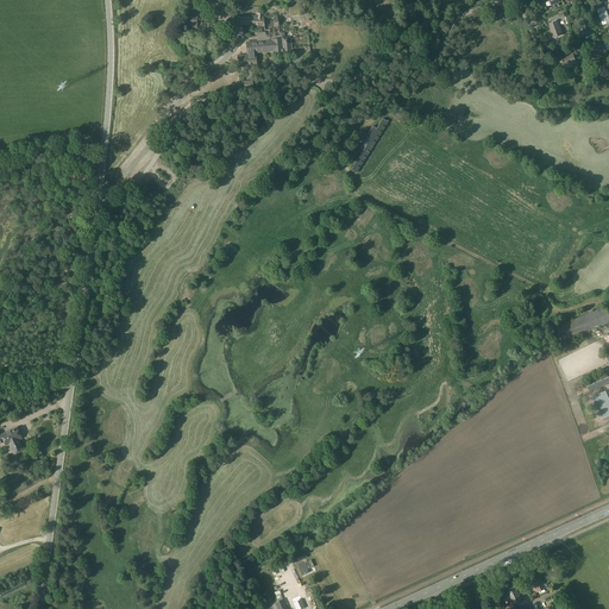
[(608,23),(608,17),(604,7),(597,10),(603,25),(608,23)]
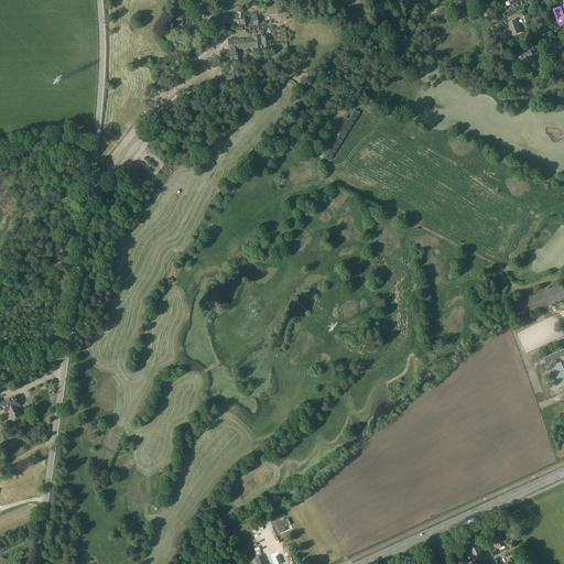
[(271,29),(286,28),(286,21),(280,22),(280,21),(272,22),(271,13),(267,13),(243,15),(243,13),(238,12),(238,17),(219,15),(219,23),(245,24),(245,25),(239,26),(239,28),(232,29),(232,31),(237,30),(238,36),(255,35),(255,36),(260,36),(259,35),(267,34),(267,32),(271,32),(271,29)]
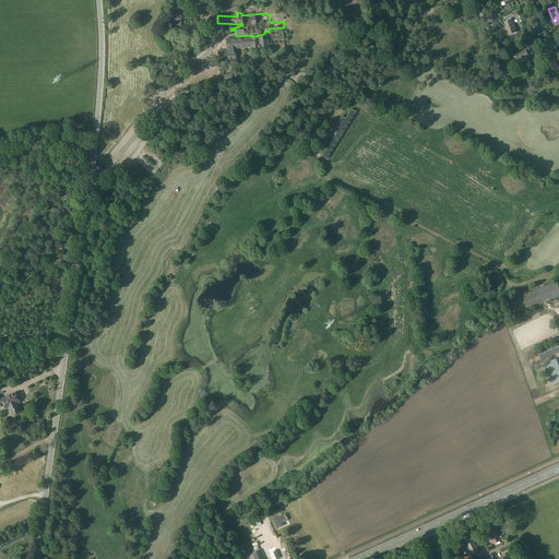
[(537,26),(534,15),(528,16),(532,28),(537,26)]
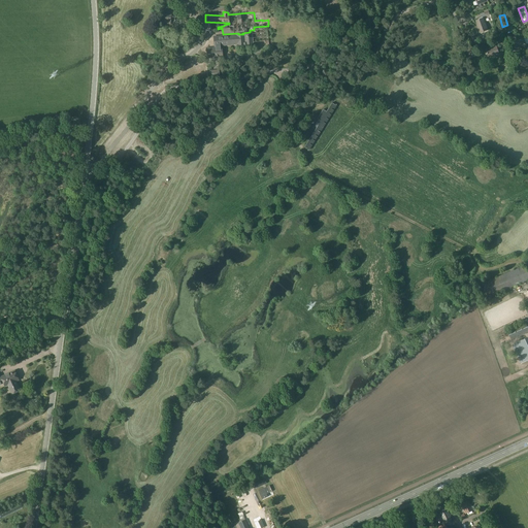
[(481,32),(487,30),(484,19),(476,21),(481,32)]
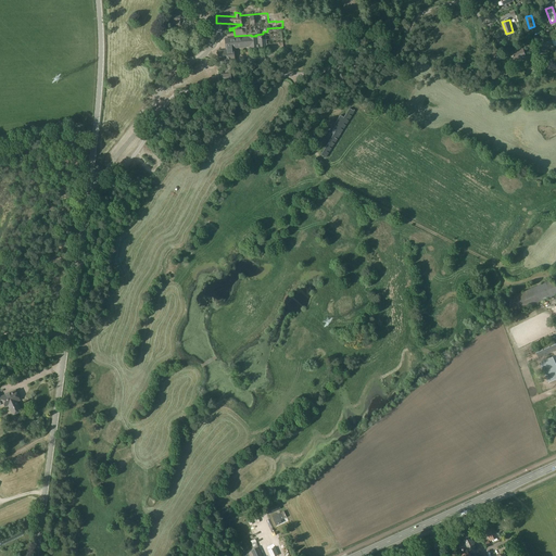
[(235,36),(235,37),(230,38),(230,39),(226,39),(227,51),(218,51),(219,61),(224,60),(229,59),(229,60),(234,59),(232,50),(228,50),(228,49),(251,47),(251,48),(256,47),(256,50),(263,50),(263,47),(285,45),(282,27),(267,28),(267,32),(263,32),(263,34),(255,35),(256,36),(251,36),(251,35),(235,36)]
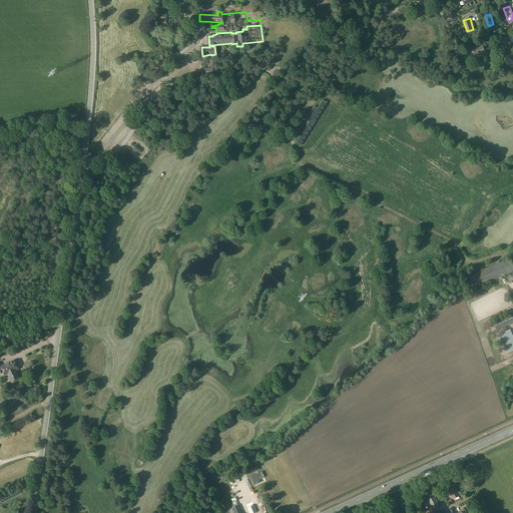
[(497,39),(500,47),(511,43),(509,35),(497,39)]
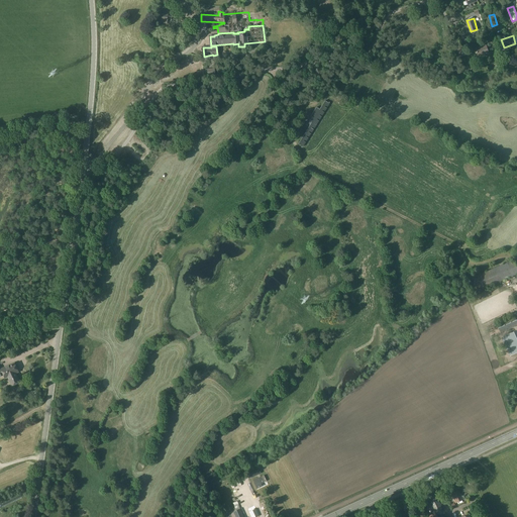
[(479,46),(479,47),(476,48),(478,57),(489,53),(486,43),(479,46)]
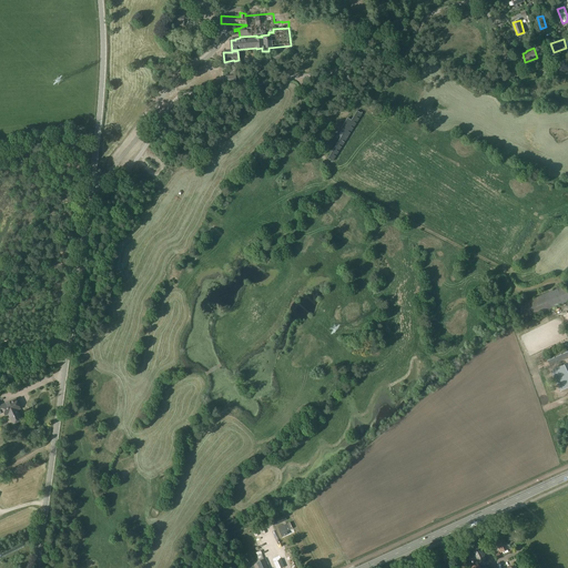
[(362,113),(357,111),(351,120),(347,118),(341,128),(345,130),(327,159),(332,161),(362,113)]
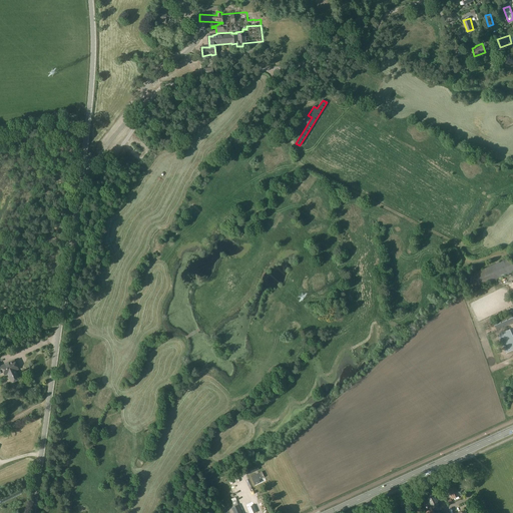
[(512,265),(510,259),(469,276),(474,289),(512,272),(512,265)]
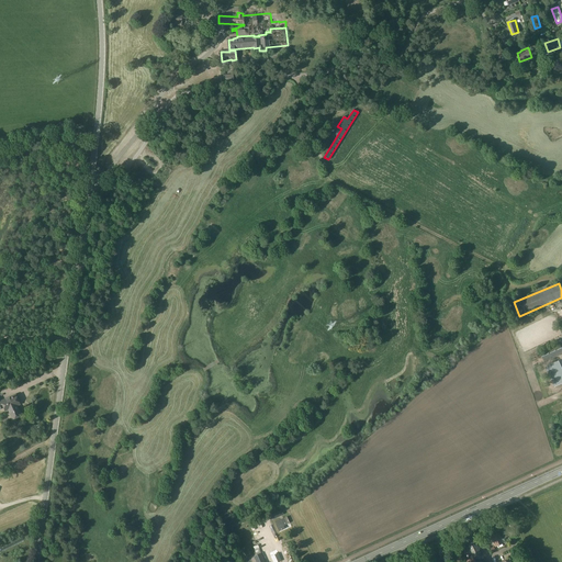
[(539,351),(544,362),(561,353),(561,346),(560,341),(539,351)]
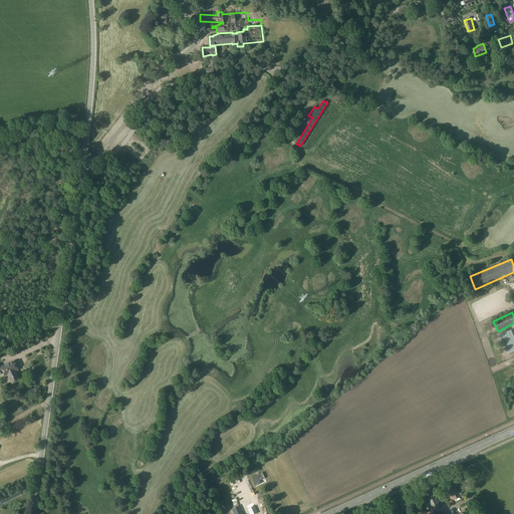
[(507,354),(513,350),(513,328),(499,335),(507,354)]
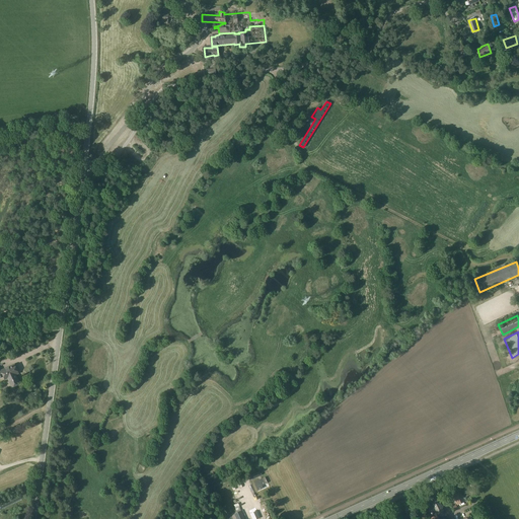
[(18,374),(15,365),(1,371),(4,380),(7,379),(11,388),(20,384),(16,375),(18,374)]
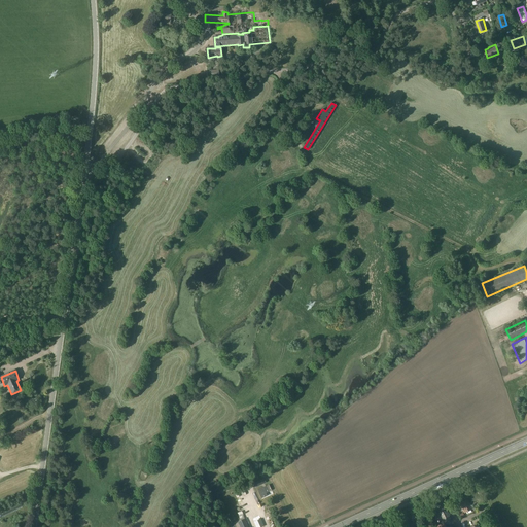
[(285,476),(277,479),(282,490),(290,487),(285,476)]
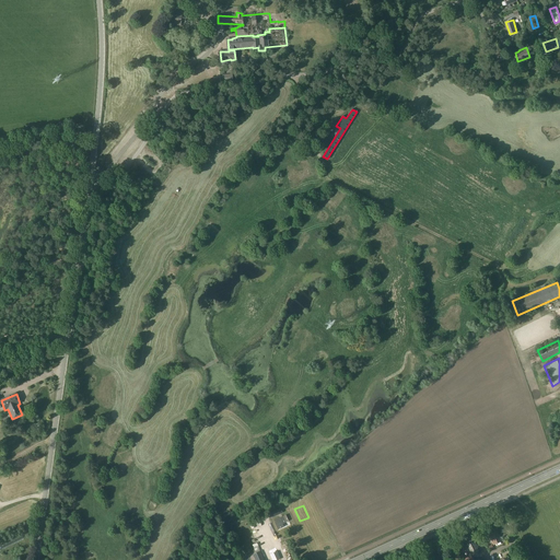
[(321,510),(313,513),(317,523),(325,520),(321,510)]
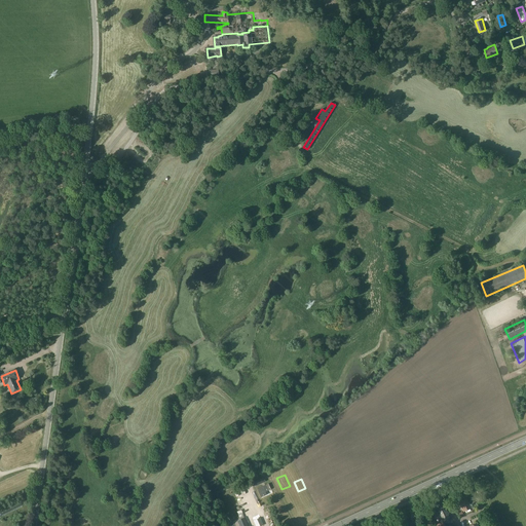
[(269,485),(258,490),(261,499),(267,496),(267,495),(266,493),(271,491),(271,490),(269,485)]
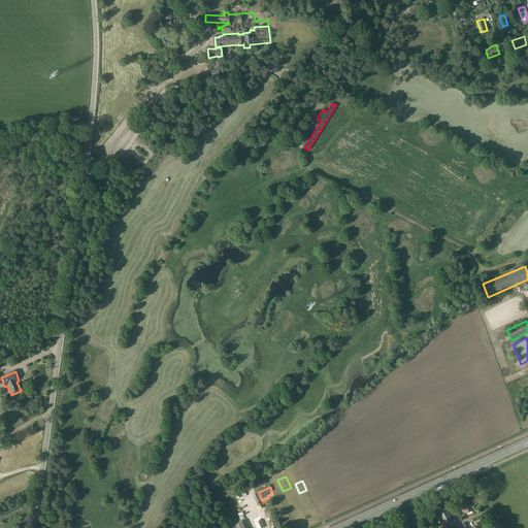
[(467,513),(473,510),(468,501),(463,503),(467,513)]
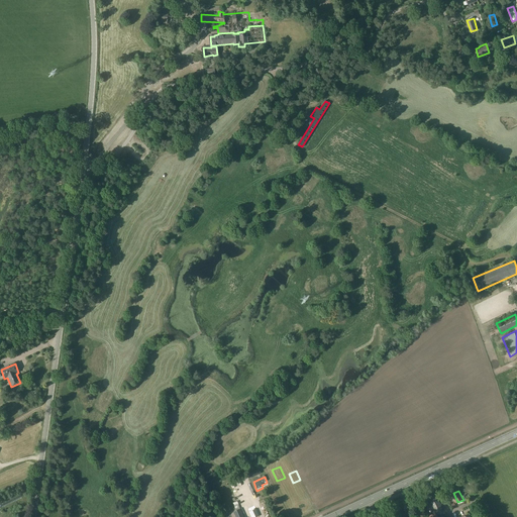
[(256,494),(239,501),(242,510),(260,503),(256,494)]
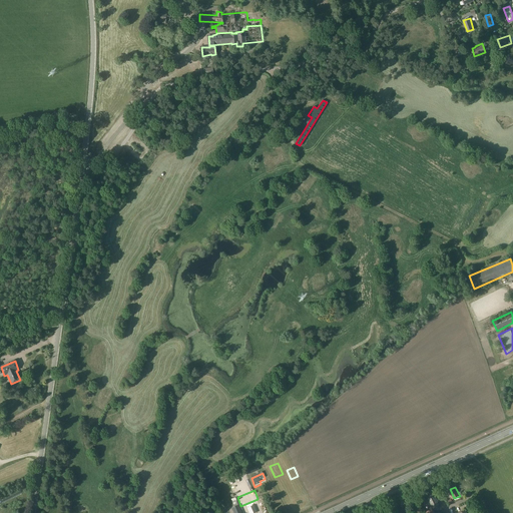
[(435,496),(429,499),(422,502),(425,506),(429,504),(431,508),(439,505),(435,496)]
